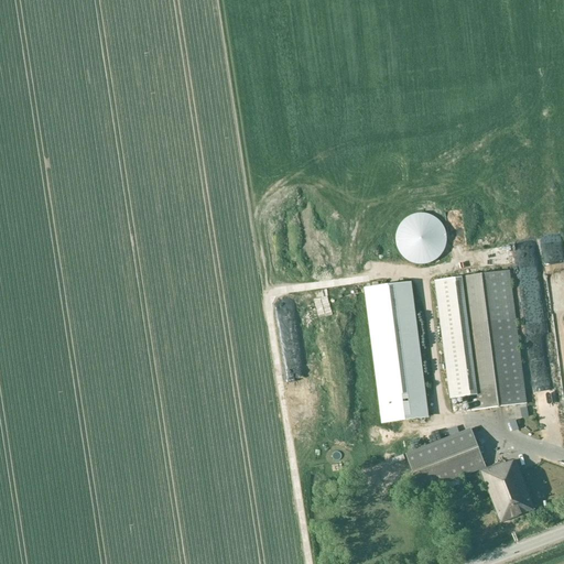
[(446,243),(446,238),(446,234),(444,229),(443,225),(440,221),(436,218),(432,216),(427,214),(422,214),(418,214),(413,215),(409,217),(404,219),(401,223),(399,227),(397,231),(397,236),(397,241),(398,246),(399,250),(402,253),(405,258),(409,260),(413,262),(418,263),(423,263),(427,262),(432,261),(436,259),(440,256),(443,252),(445,248),(446,243)]
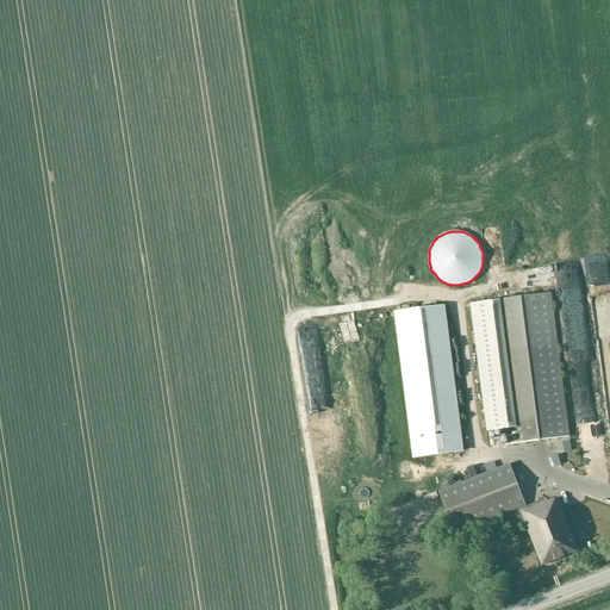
[(509,446),(570,439),(552,294),(491,303),(471,305),(487,431),(508,429),(509,446)]
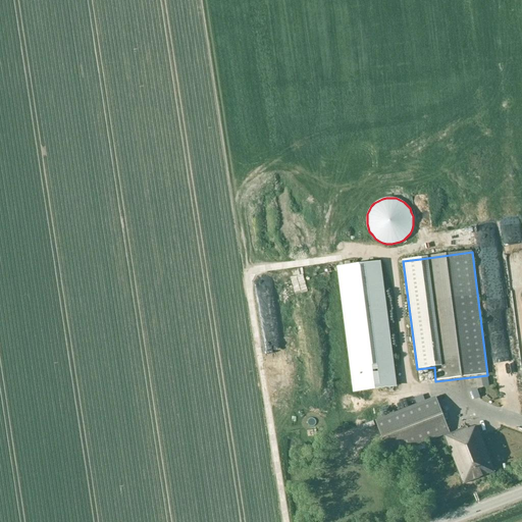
[(379,263),(340,268),(355,392),(395,386),(379,263)]
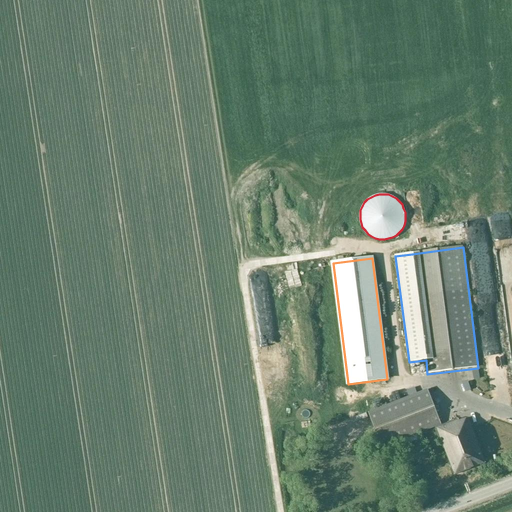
[(382,449),(441,425),(427,390),(368,413),(382,449)]
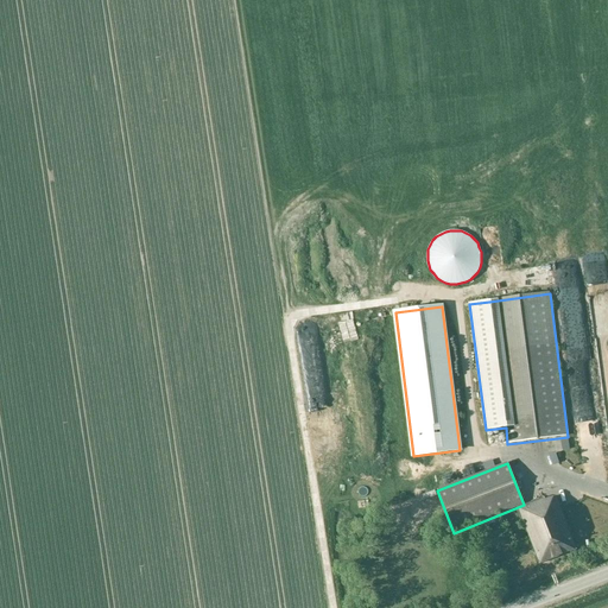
[(576,550),(570,533),(556,498),(545,501),(544,499),(518,508),(539,564),(576,550)]
